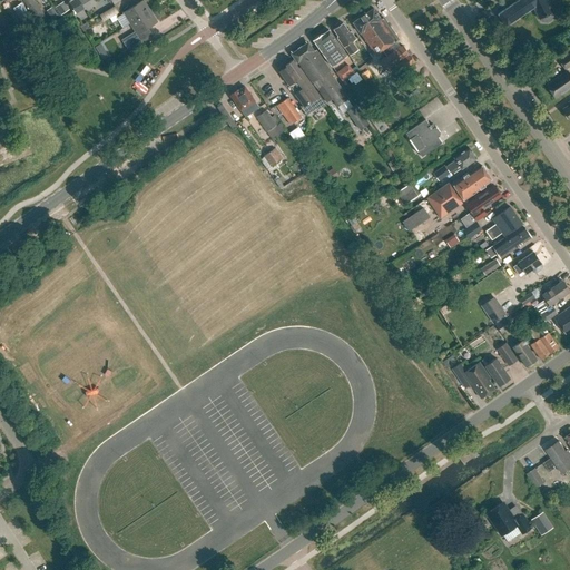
[(21,0),(36,20),(43,16),(32,0),(21,0)]
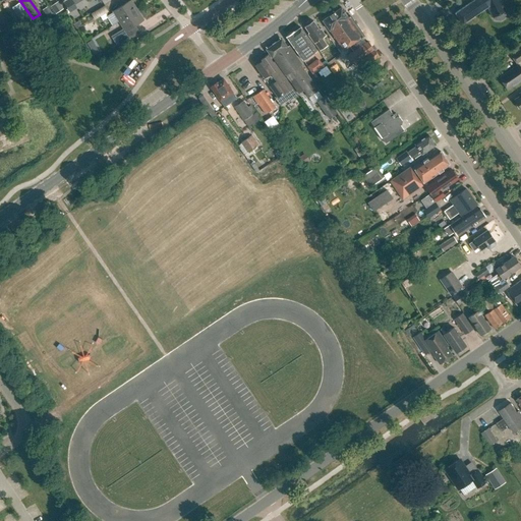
[(76,8),(71,0),(67,0),(63,3),(69,12),(76,8)]
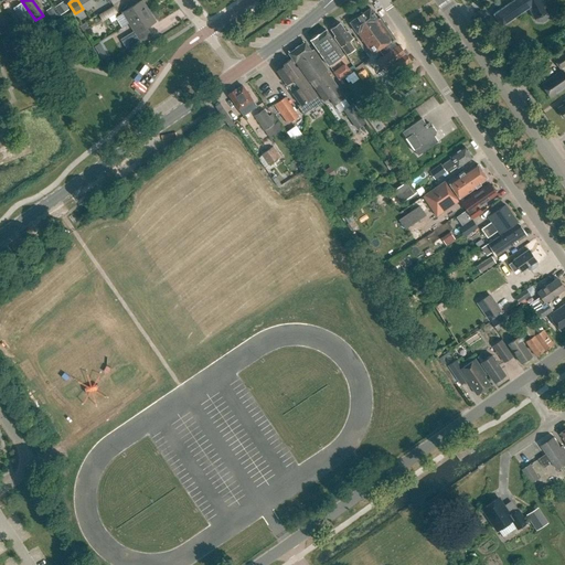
[(123,13),(130,24),(149,12),(142,0),(123,13)]
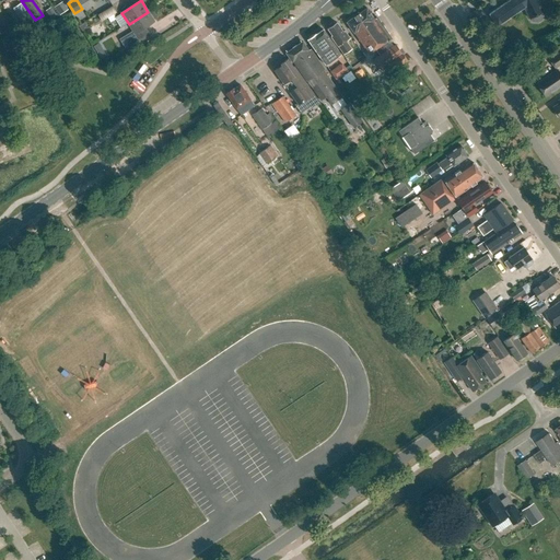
[(543,12),(537,0),(509,0),(489,15),(497,26),(524,8),(529,19),(532,22),(537,23),(540,21),(544,16),(543,12)]
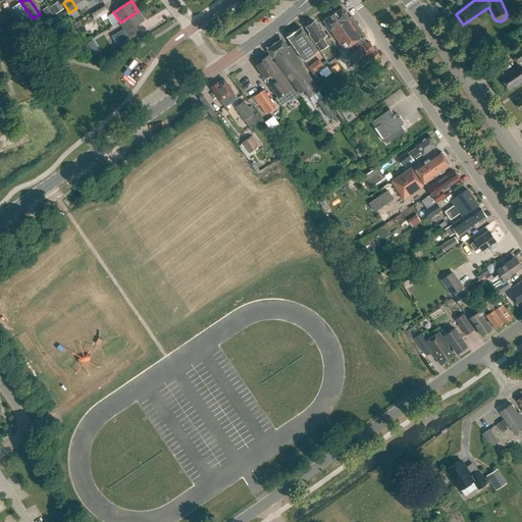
[(50,8),(55,16),(63,10),(58,2),(50,8)]
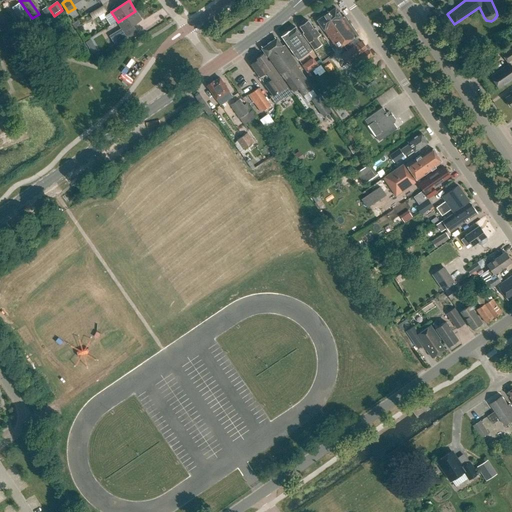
[(13,8),(23,22),(29,18),(20,3),(13,8)]
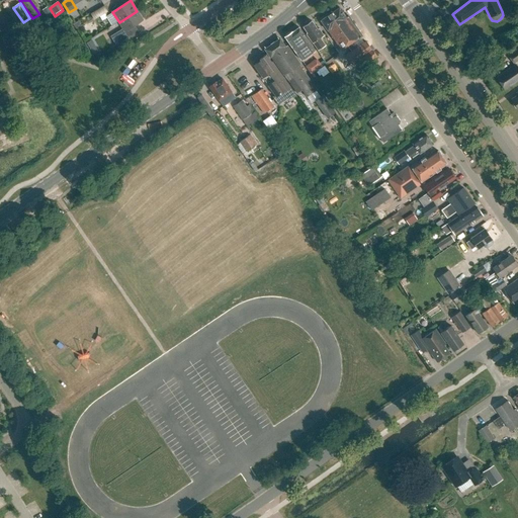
[(101,7),(89,12),(92,18),(103,13),(101,7)]
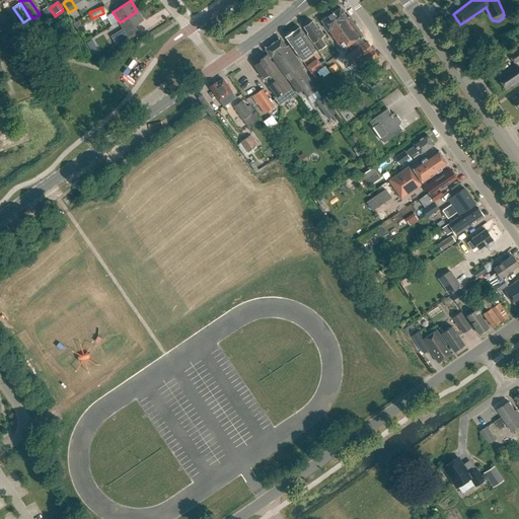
[(341,9),(322,22),(342,51),(349,47),(352,53),(347,57),(352,66),(358,62),(363,68),(378,58),(367,43),(365,45),(361,39),(363,38),(350,17),(348,19),(341,9)]
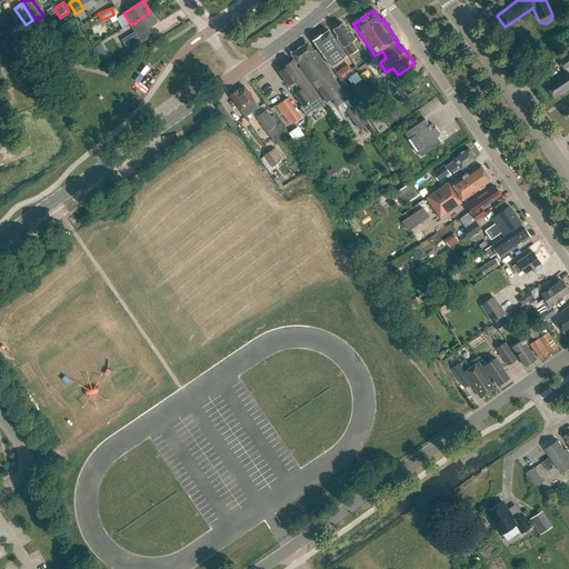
[(131,25),(136,32),(122,40),(130,52),(151,39),(146,30),(158,22),(150,12),(131,25)]
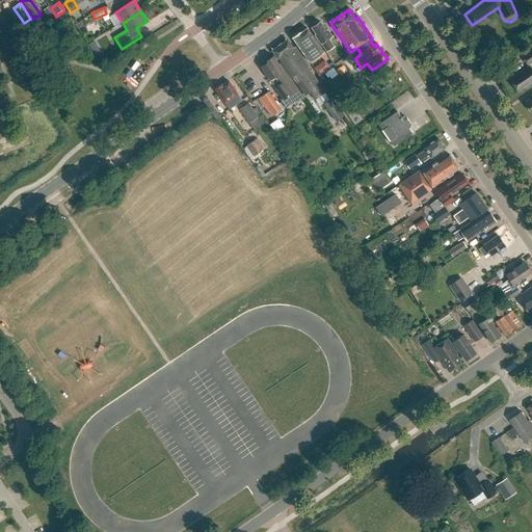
[(321,46),(327,53),(335,49),(329,41),(333,38),(327,31),(326,32),(320,23),(319,23),(316,22),(312,24),(312,28),(316,35),(315,36),(321,46)]
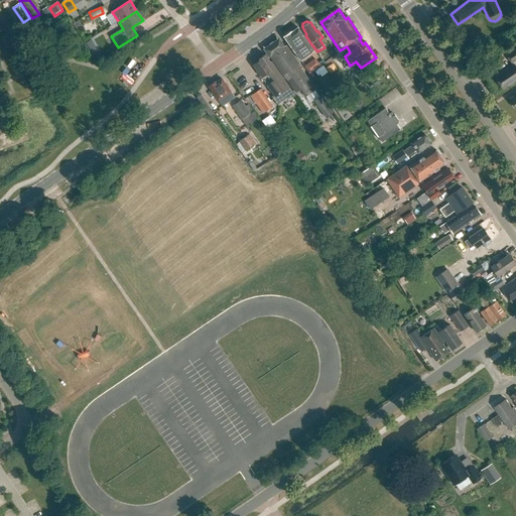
[(283,37),(300,61),(313,51),(297,28),(291,33),(290,32),(283,37)]
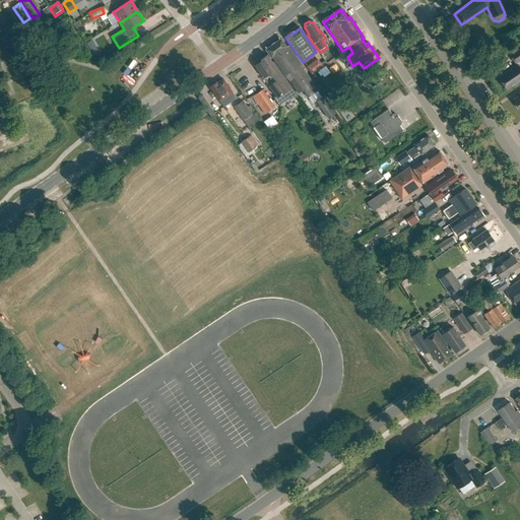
[(280,40),(266,51),(271,59),(272,58),(284,76),(289,72),(303,91),(313,84),(300,66),(301,65),(288,47),(286,48),(280,40)]
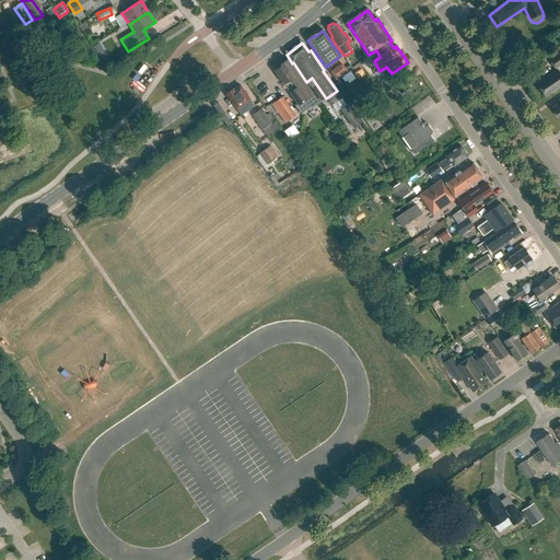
[(559,53),(549,60),(555,69),(559,65),(559,53)]
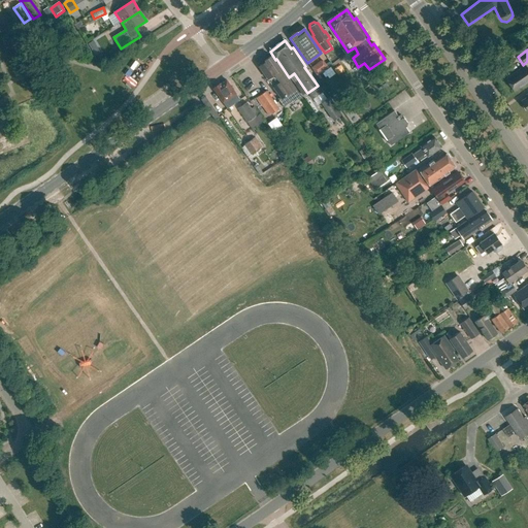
[(281,99),(278,100),(283,107),(292,102),(293,103),(300,98),(277,64),(275,63),(271,57),(264,62),(265,63),(259,67),(281,99)]
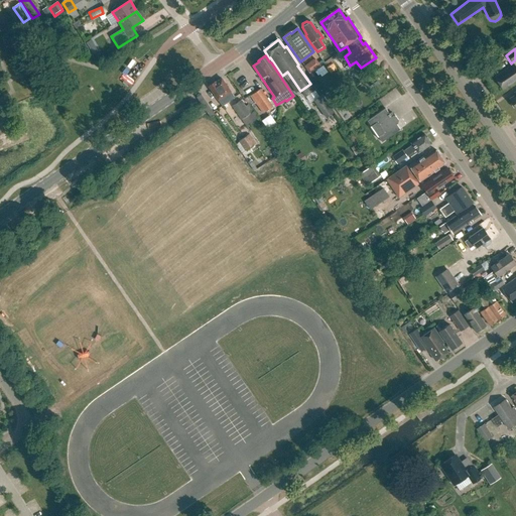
[(495,78),(503,90),(515,80),(515,69),(513,65),(495,78)]
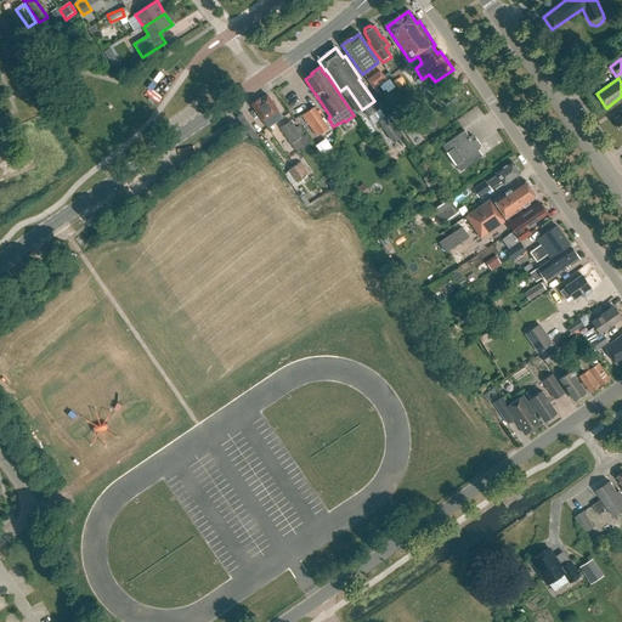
[(267,96),(260,100),(252,106),(267,129),(278,122),(272,114),(277,111),(267,96)]
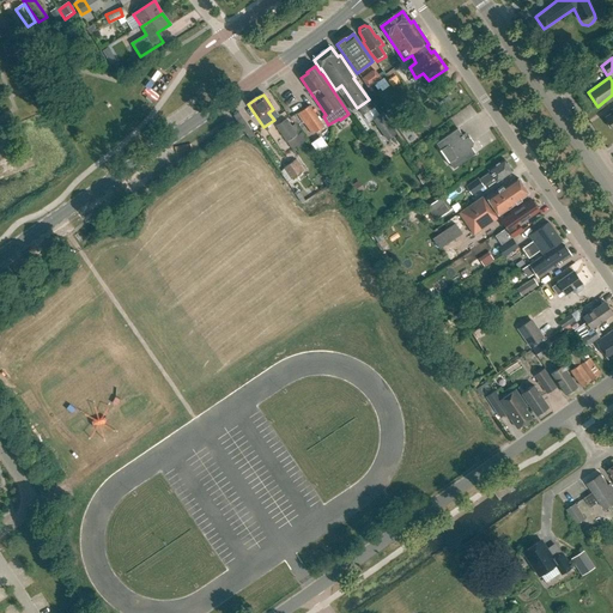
[(325,127),(309,105),(297,114),(311,135),(325,127)]
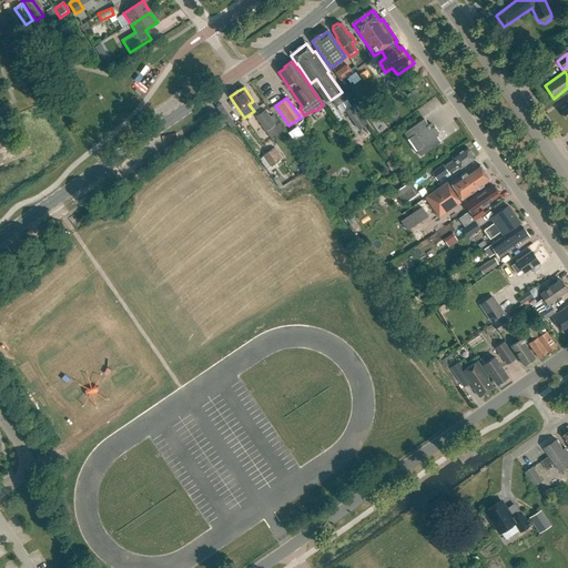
[(231,130),(236,127),(221,103),(215,107),(217,110),(231,130)]
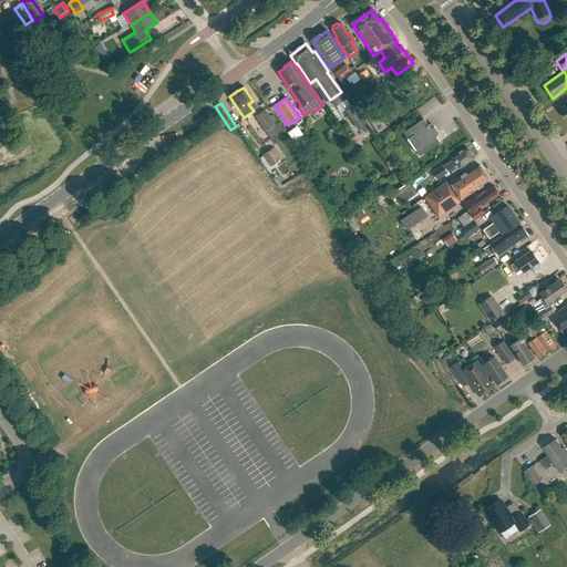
[(353,105),(344,111),(358,130),(367,124),(353,105)]
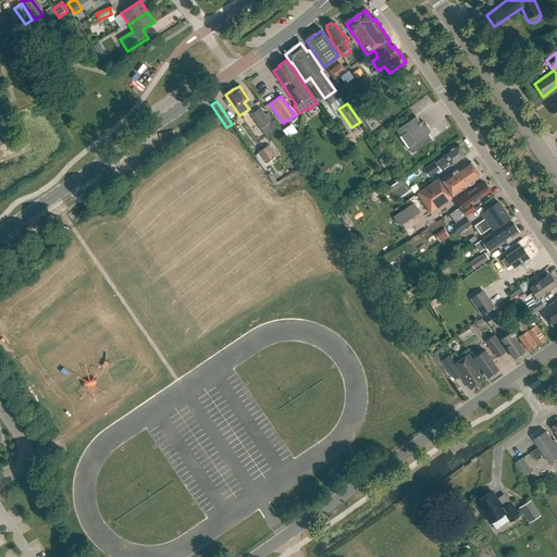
[(260,108),(250,115),(260,130),(271,123),(260,108)]
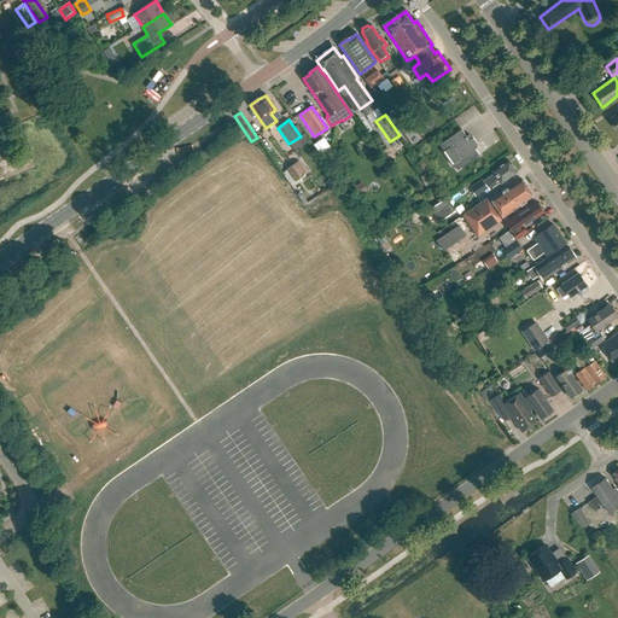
[(461,130),(439,145),(444,151),(442,152),(452,165),(453,164),(458,170),(479,156),(474,150),(477,149),(477,145),(472,136),(468,139),(461,130)]
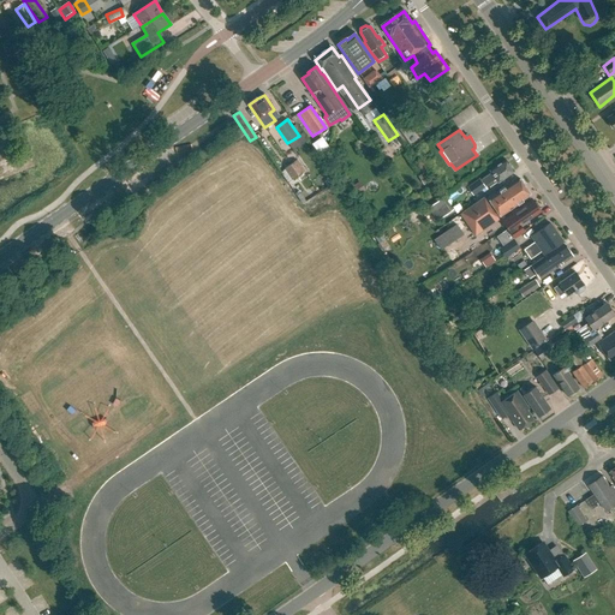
[(316,155),(326,148),(318,137),(308,143),(316,155)]
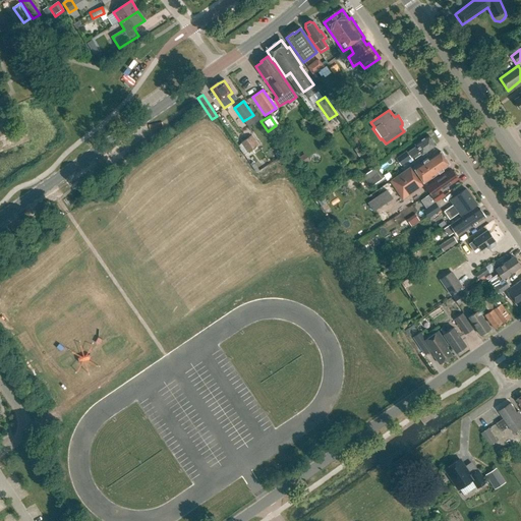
[(251,135),(240,143),(247,154),(258,146),(251,135)]
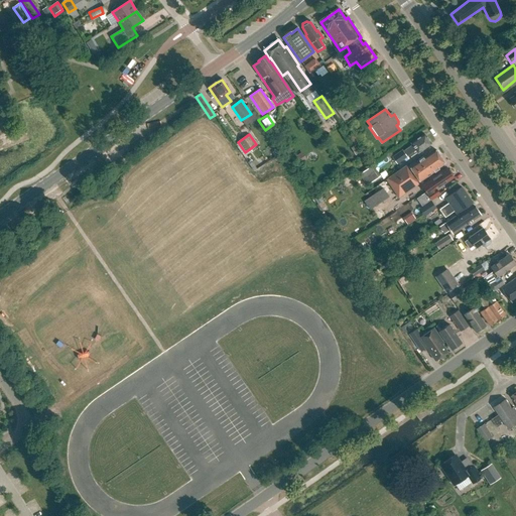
[(392,157),(397,164),(407,157),(407,156),(416,150),(418,153),(431,144),(424,134),(411,143),(412,145),(403,151),(402,150),(392,157)]
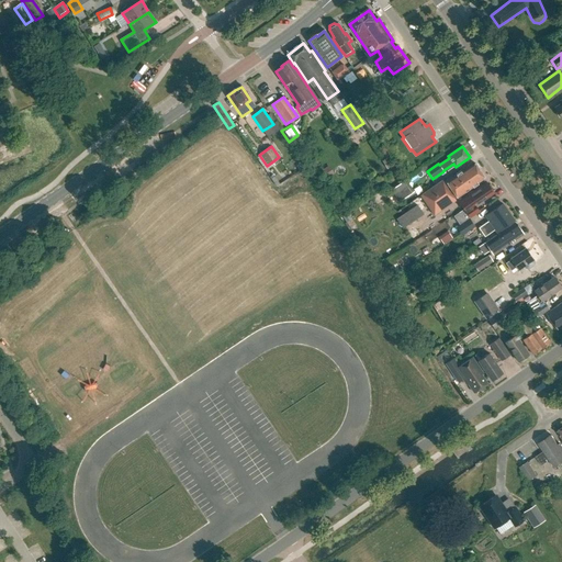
[(481,172),(474,163),(470,166),(461,172),(460,171),(445,182),(442,180),(422,195),(424,199),(423,200),(426,205),(427,204),(435,215),(453,203),(454,199),(457,197),(458,198),(473,187),(473,186),(484,178),(483,176),(482,173),(481,172)]
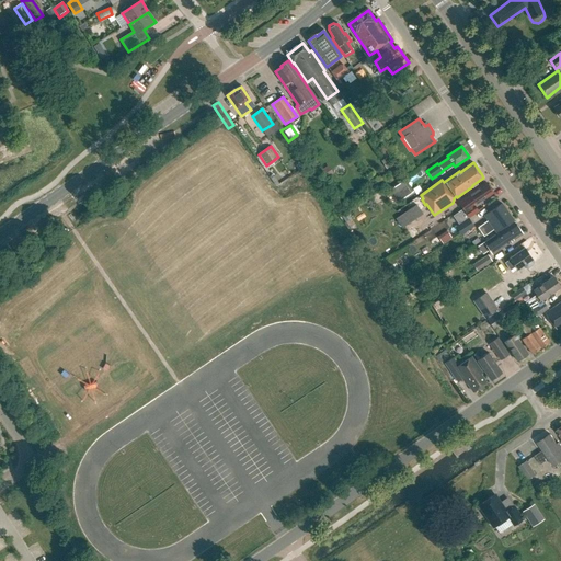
[(319,170),(323,179),(333,173),(328,164),(319,170)]
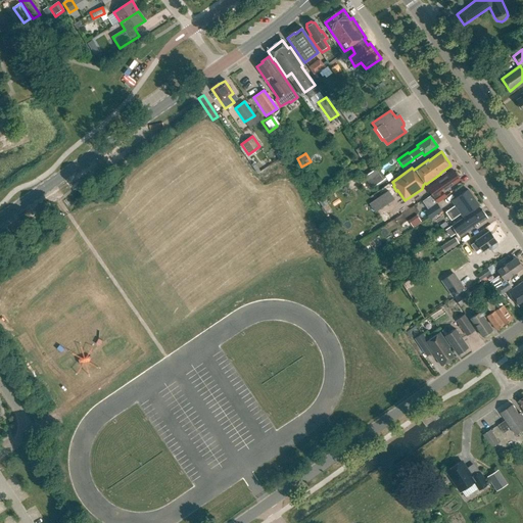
[(377,168),(364,177),(372,188),(384,179),(379,171),(386,165),(384,162),(377,168)]
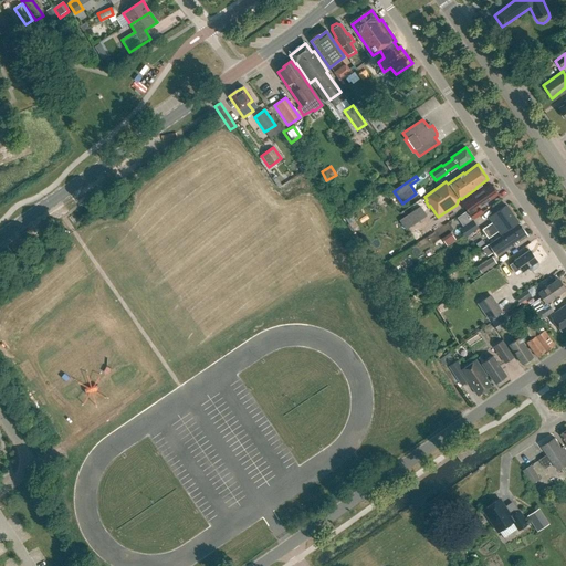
[(498,191),(493,186),(492,186),(491,185),(490,185),(491,186),(484,190),(483,189),(470,198),(470,199),(463,205),(473,219),(482,213),(478,207),(498,194),(496,191),(498,191)]
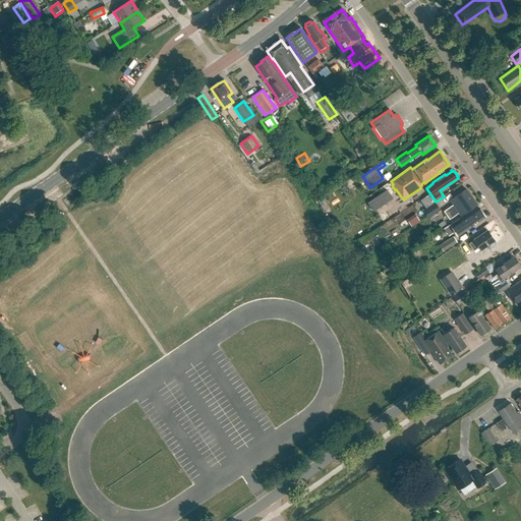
[(450,200),(453,205),(443,212),(449,220),(459,213),(460,216),(476,206),(465,189),(450,200)]
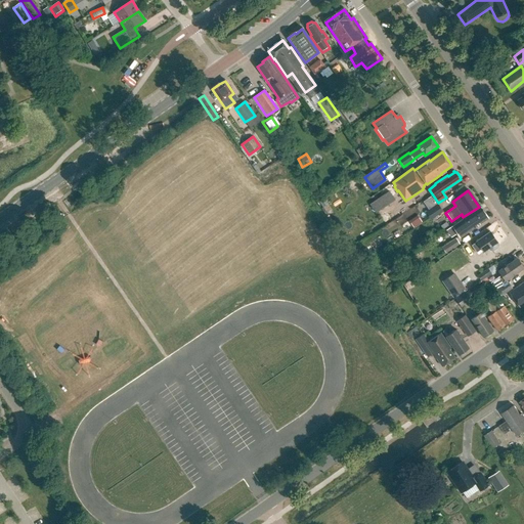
[(369,205),(376,214),(395,201),(389,191),(369,205)]
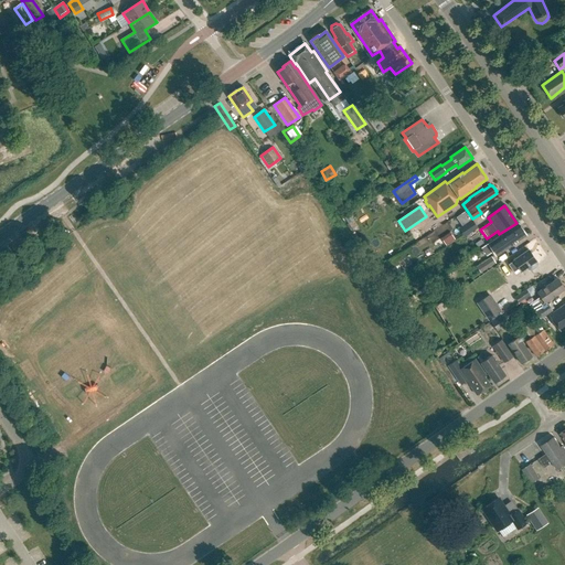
[(459,228),(465,236),(477,227),(472,221),(459,228)]
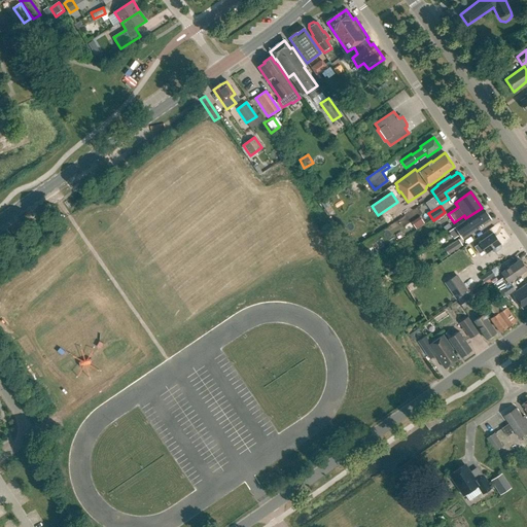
[(483,225),(491,220),(490,218),(490,217),(488,214),(487,214),(484,210),(466,222),(464,220),(455,227),(461,237),(465,234),(469,235),(479,227),(480,229),(482,226),(483,225)]
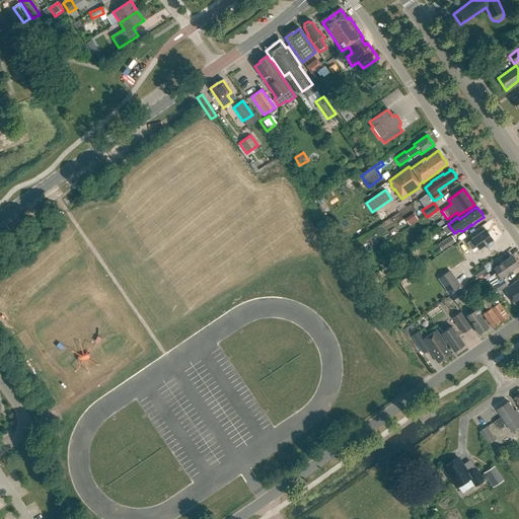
[(402,214),(410,225),(418,219),(411,209),(402,214)]
